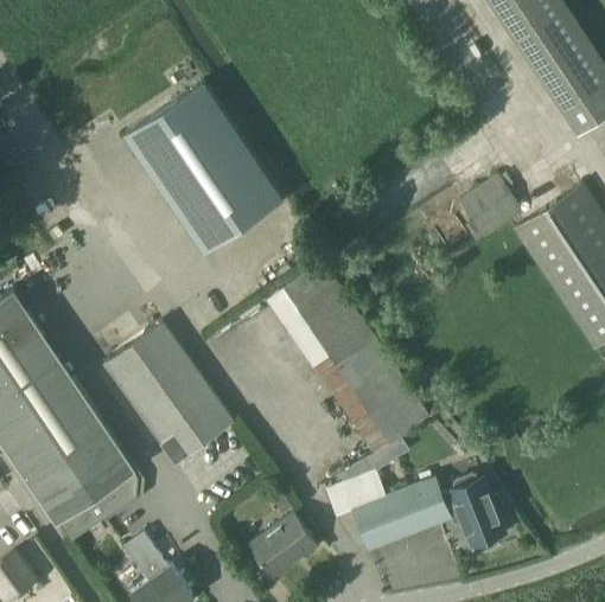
[(604,65),(560,0),(491,0),(579,132),(604,114),(604,65)]
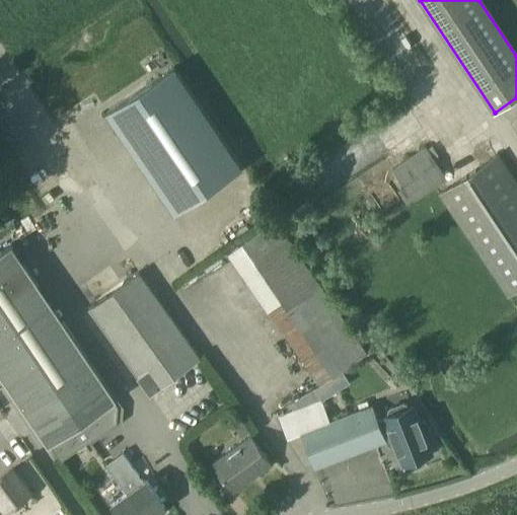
[(172,70),(104,116),(173,217),(227,180),(240,171),(172,70)]
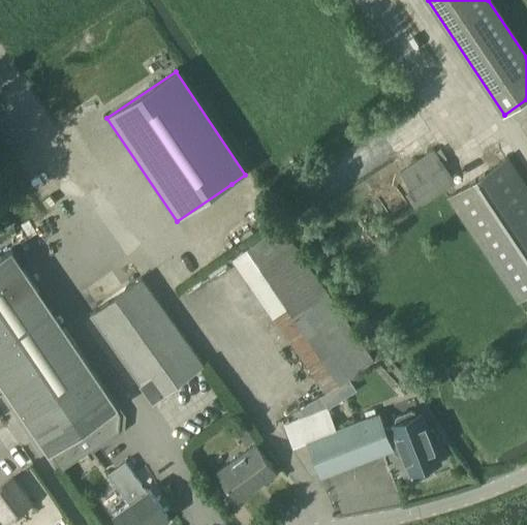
[(433,153),(399,176),(411,194),(403,199),(412,213),(441,193),(454,185),(433,153)]
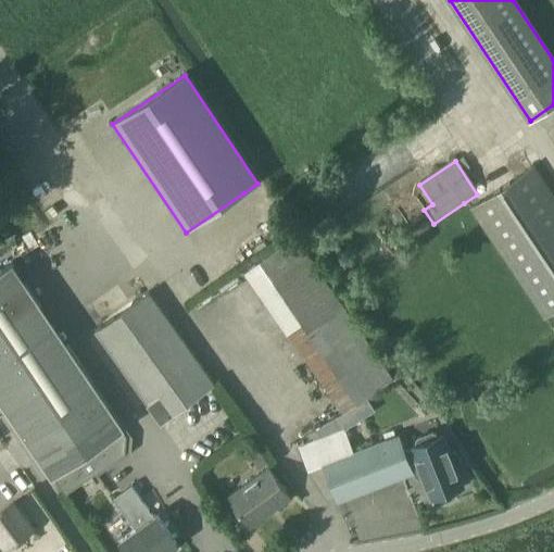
[(469,212),(543,321),(553,313),(553,202),(532,171),(469,212)]
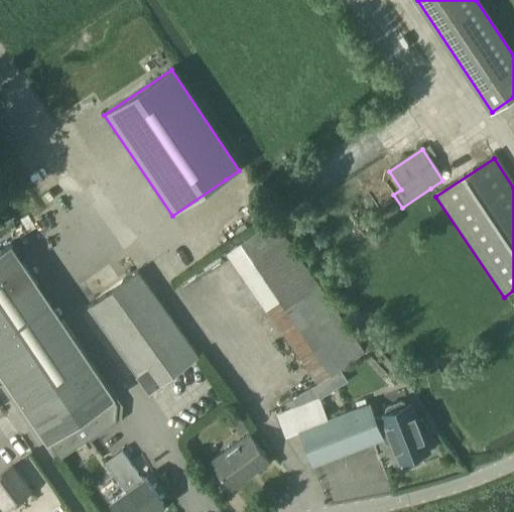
[(330,372),(362,350),(274,222),(228,253),(316,384),(331,374),(330,372)]
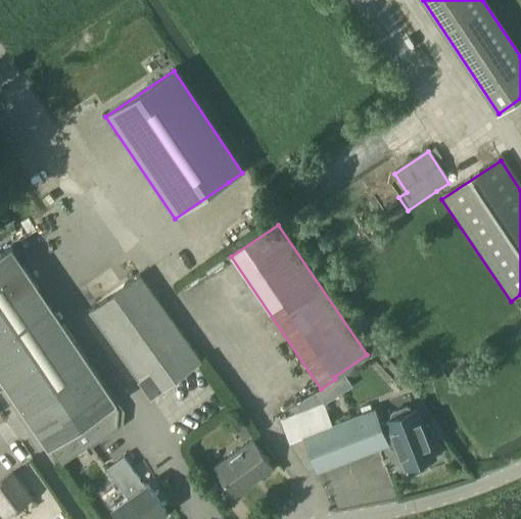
[(0,379),(59,468),(116,430),(117,413),(113,407),(115,406),(10,248),(0,255),(0,379)]
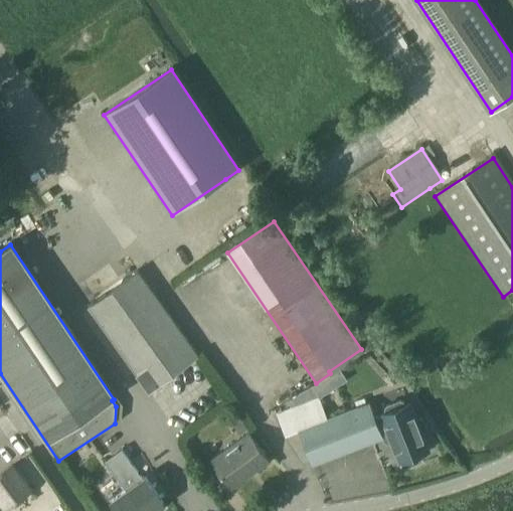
[(87,307),(147,392),(197,357),(137,273),(87,307)]
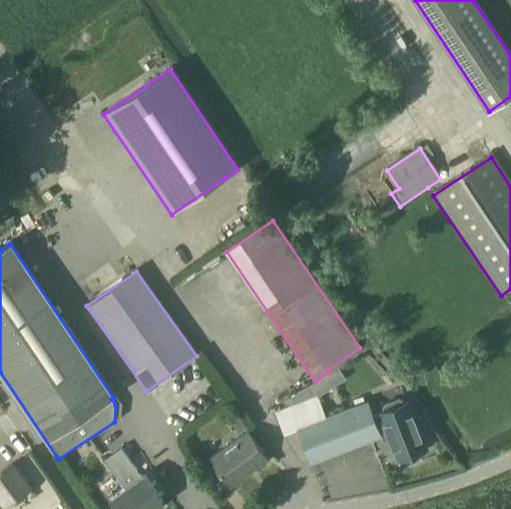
[(289,409),(274,414),(283,437),(299,431),(312,465),(370,442),(381,438),(374,417),(368,404),(326,420),(317,398),(343,380),(337,371),(301,393),(285,402),(289,409)]
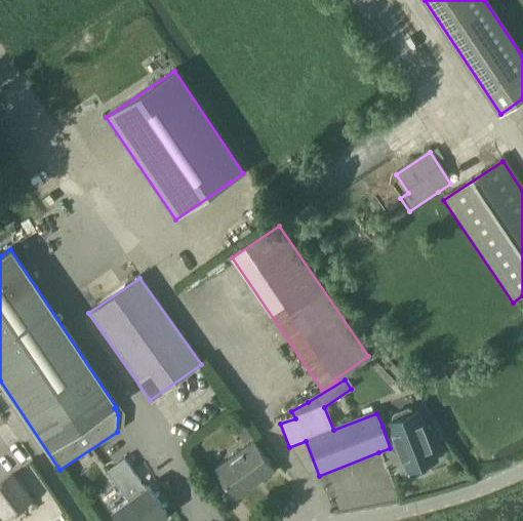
[(370,409),(360,412),(362,418),(372,415),(370,409)]
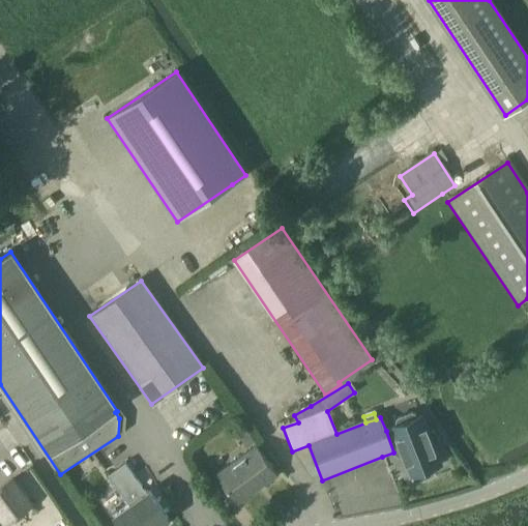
[(398,427),(386,431),(393,453),(394,456),(399,458),(403,456),(410,476),(424,470),(429,472),(434,470),(436,466),(439,465),(433,448),(436,447),(438,444),(434,434),(430,433),(427,434),(420,417),(419,418),(418,415),(415,414),(398,420),(397,424),(398,427)]
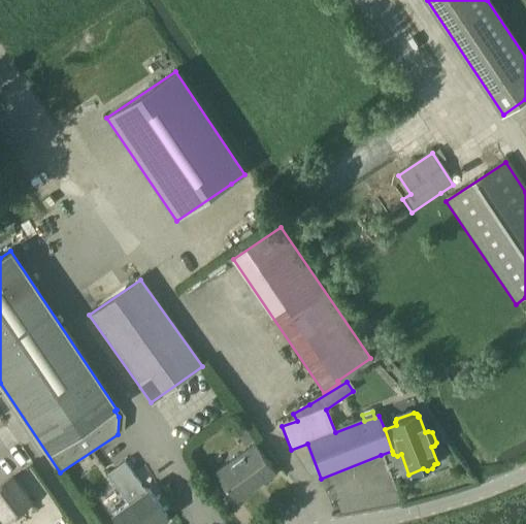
[(247,438),(237,445),(241,452),(252,445),(247,438)]
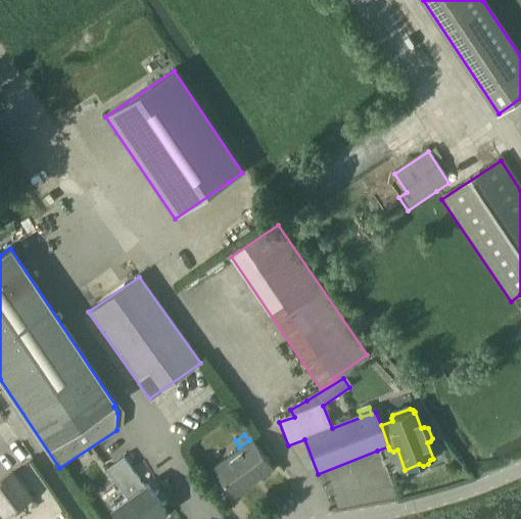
[(216,469),(234,496),(257,478),(258,479),(272,470),(253,443),(216,469)]
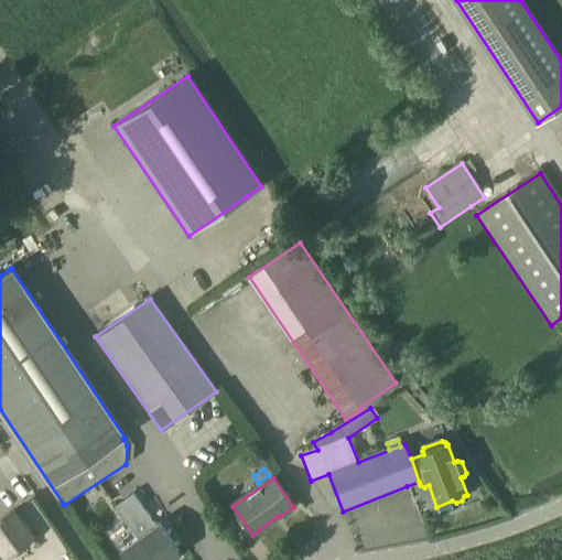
[(121,551),(127,559),(172,559),(179,555),(159,526),(155,528),(133,497),(117,508),(131,530),(139,540),(123,550),(121,551)]
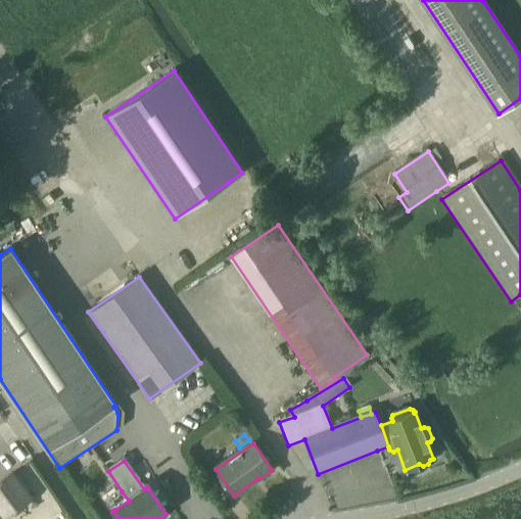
[(0,514),(3,518),(7,518),(31,501),(11,474),(0,482),(0,514)]
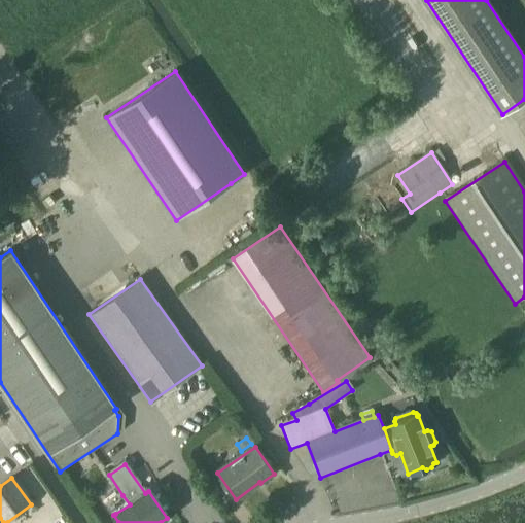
All buildings are outlined.
